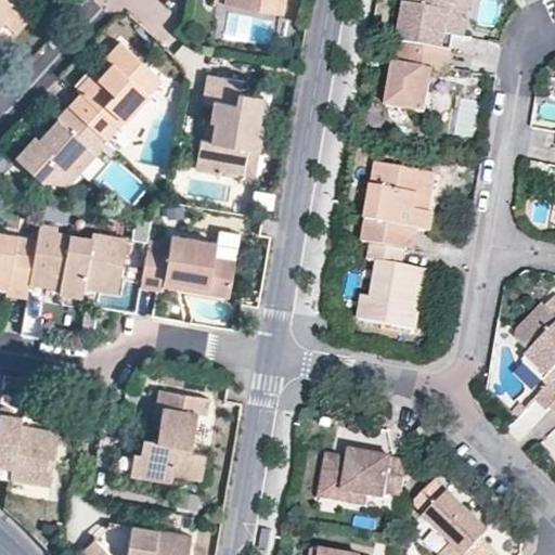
[(33,21),(9,0),(0,0),(0,29),(5,24),(18,36),(33,21)]
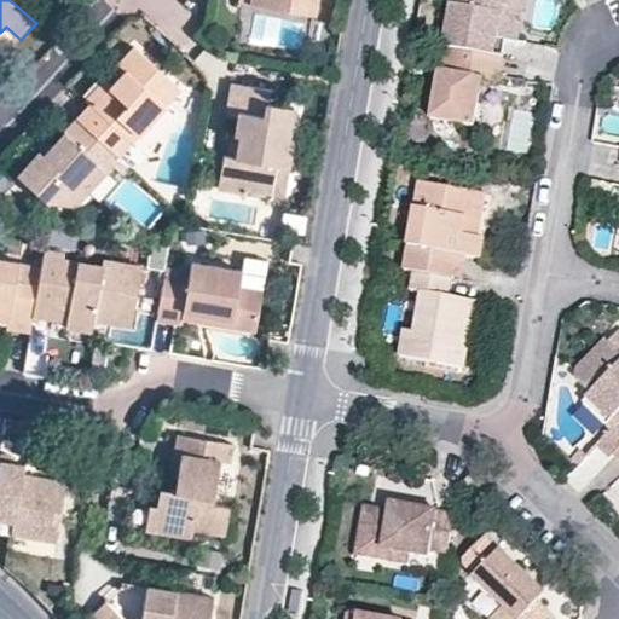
[(246,0),(246,5),(308,16),(310,0),(246,0)]
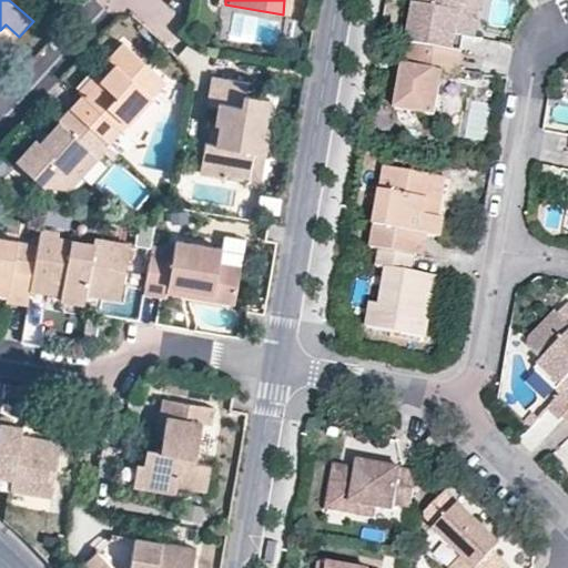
[(419,0),(418,8),(414,7),(406,46),(453,53),(456,37),(465,38),(476,40),(482,12),(469,9),(470,2),(470,0),(419,0)]
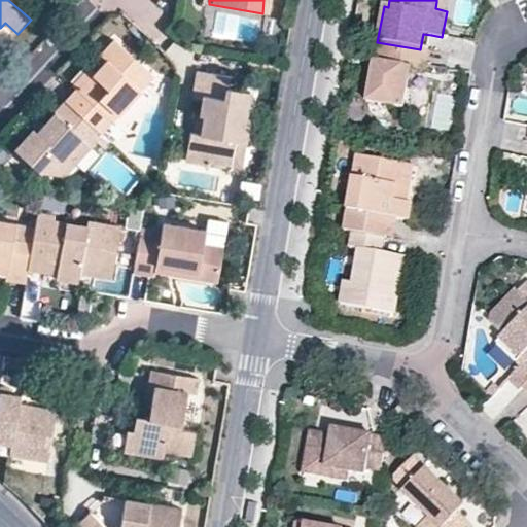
[(435,8),(447,11),(448,0),(436,0),(436,2),(435,8)]
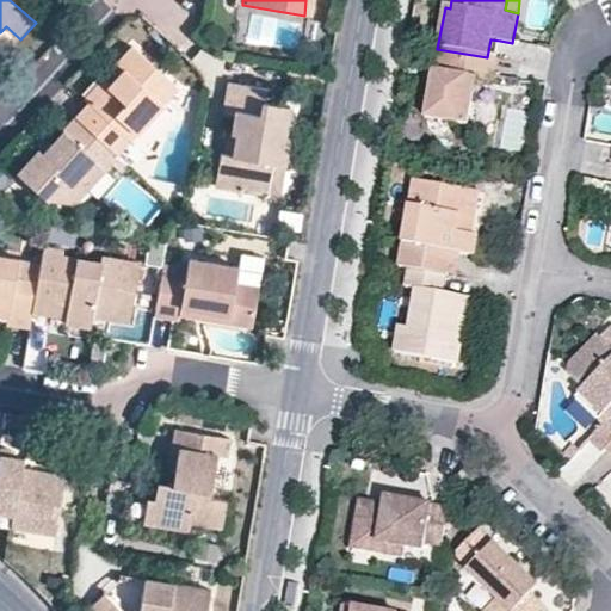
[(500,41),(491,39),(487,57),(497,60),(500,41)]
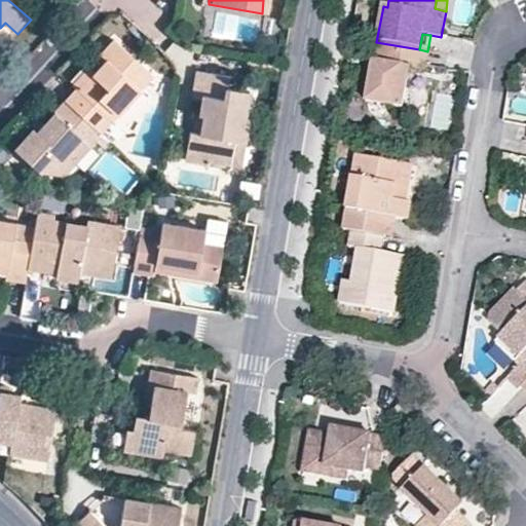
[(96,129),(103,136),(156,77),(118,42),(97,65),(104,72),(84,95),(80,91),(68,104),(96,129)]
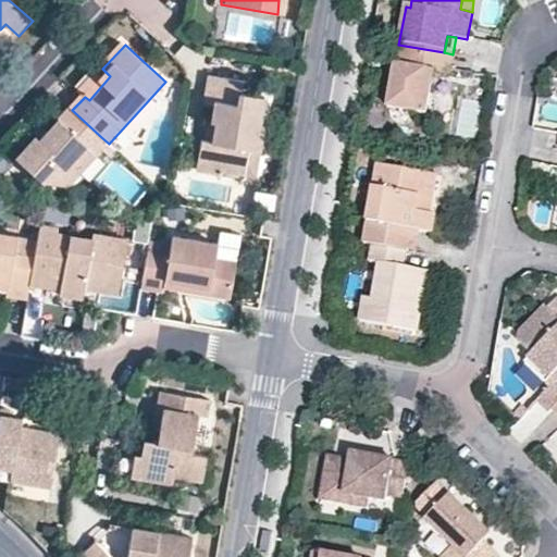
[(388,108),(428,114),(435,74),(448,75),(453,54),(444,52),(398,45),(388,108)]
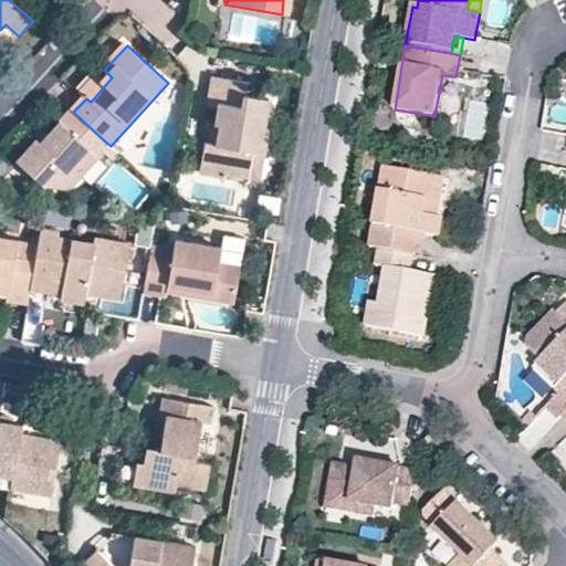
[(216,124),(220,124),(217,145),(206,143),(200,173),(228,178),(228,175),(248,178),(252,154),(264,155),(268,134),(262,133),(268,101),(249,97),(251,84),(211,77),(207,106),(219,107),(216,124)]
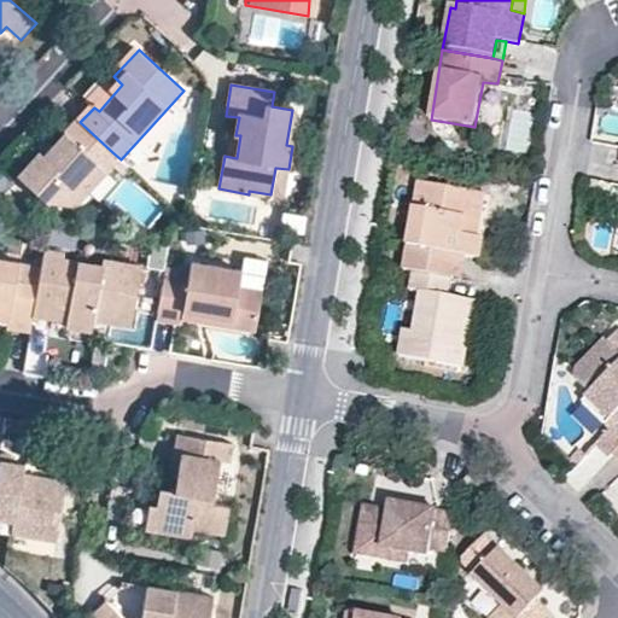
[(80,122),(54,150),(59,155),(51,163),(40,153),(19,176),(47,204),(58,205),(97,164),(108,174),(121,159),(112,152),(80,122)]
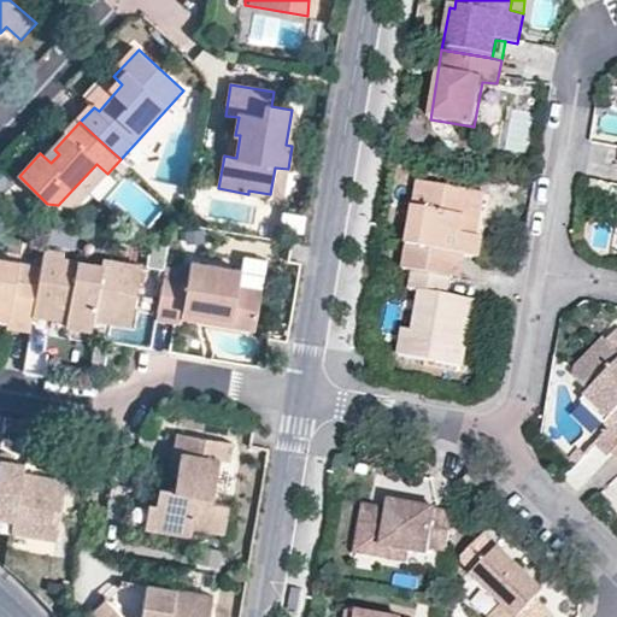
[(50,145),(40,153),(51,163),(59,154),(54,150),(50,145)]
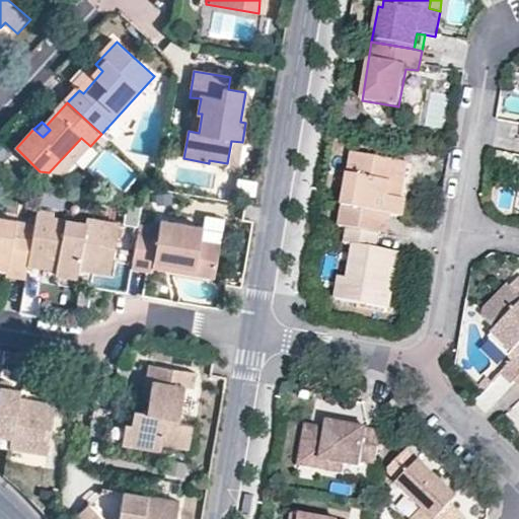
[(90,146),(81,138),(49,172),(63,174),(90,146)]
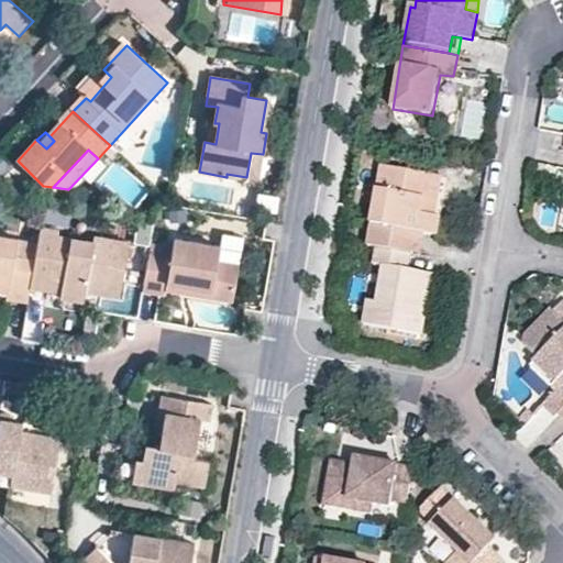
[(251,153),(246,177),(258,179),(263,154),(251,153)]
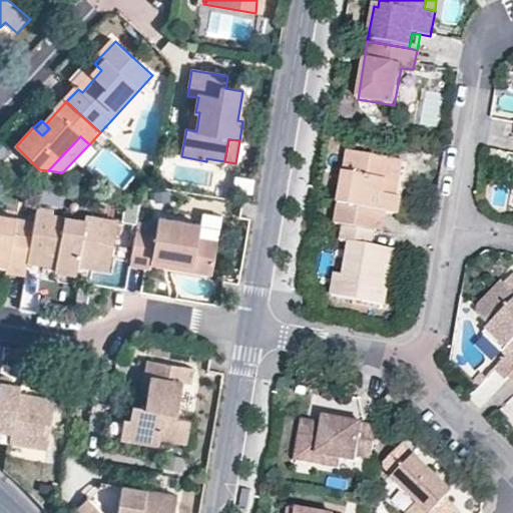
[(341,223),(372,228),(375,211),(395,213),(404,160),(345,150),(334,222),(341,223)]
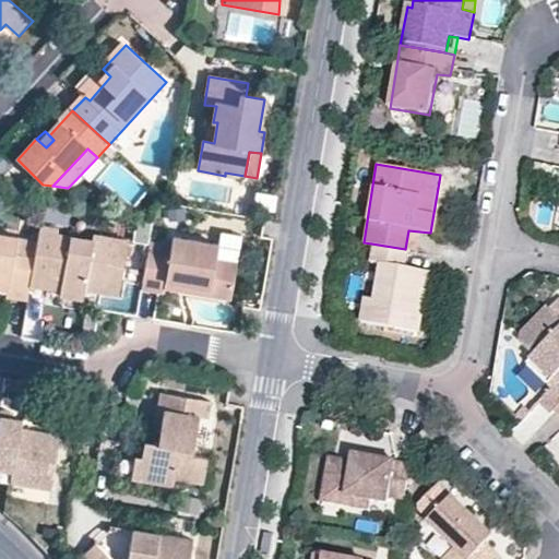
[(268,210),(271,194),(262,192),(259,207),(268,210)]
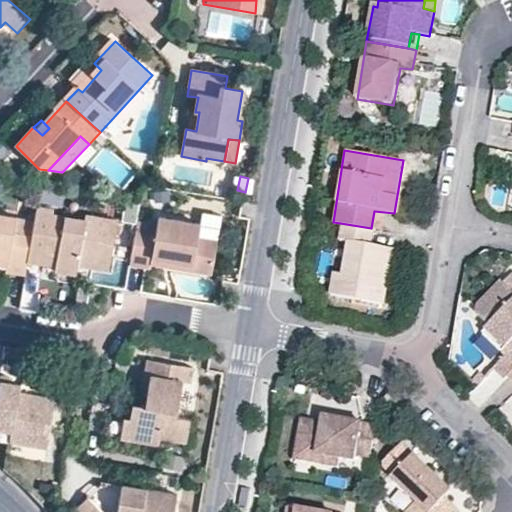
[(43,201),(64,205),(66,193),(45,189),(43,201)]
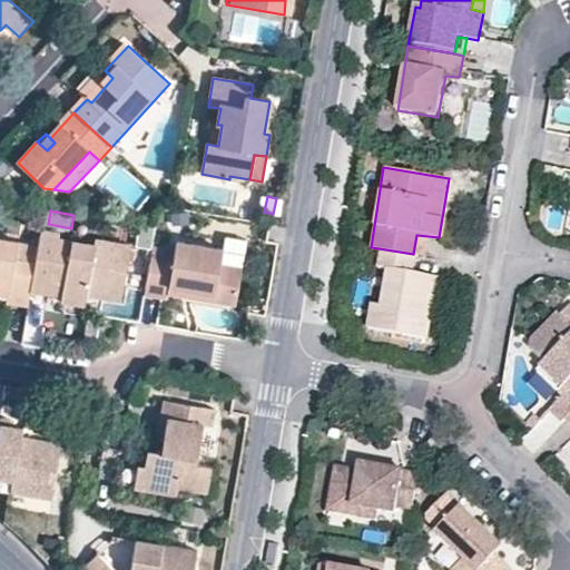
[(96,248),(97,243),(99,235),(46,226),(45,232),(60,234),(59,243),(96,248)]
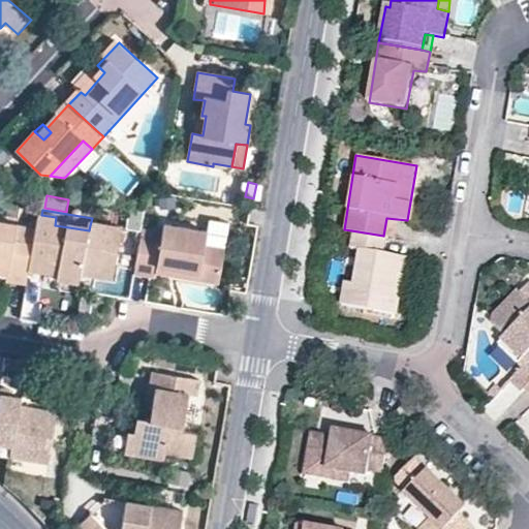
[(39,228),(32,268),(52,271),(53,266),(62,268),(61,277),(83,281),(84,276),(85,271),(115,276),(123,230),(90,225),(89,230),(55,225),(56,217),(41,215),(39,228)]
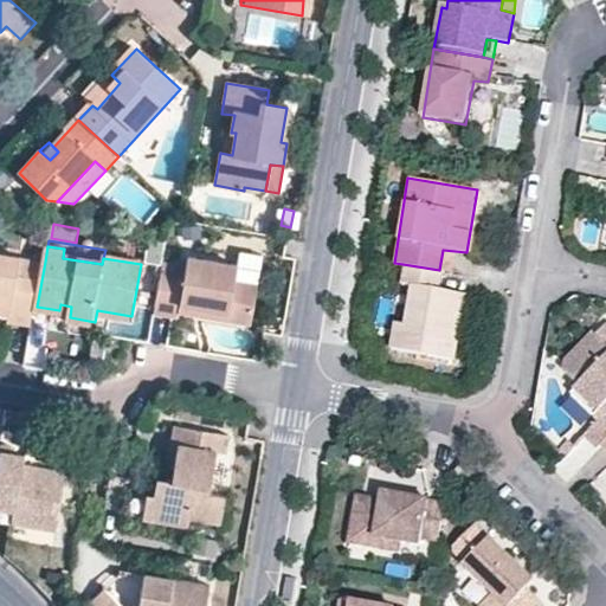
[(158,265),(163,266),(167,247),(155,246),(152,264),(158,265)]
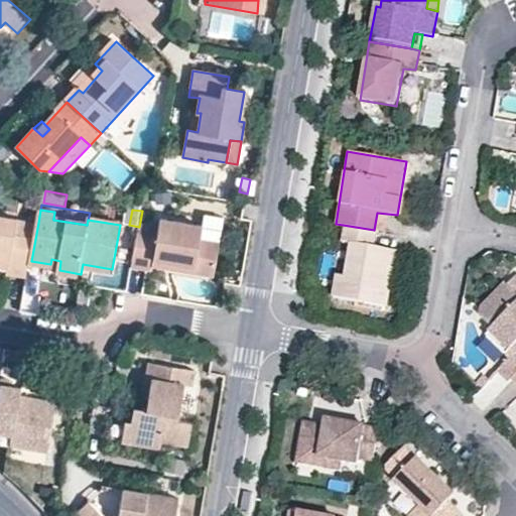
[(0,260),(8,262),(6,274),(28,278),(31,261),(38,223),(0,218),(0,260)]
